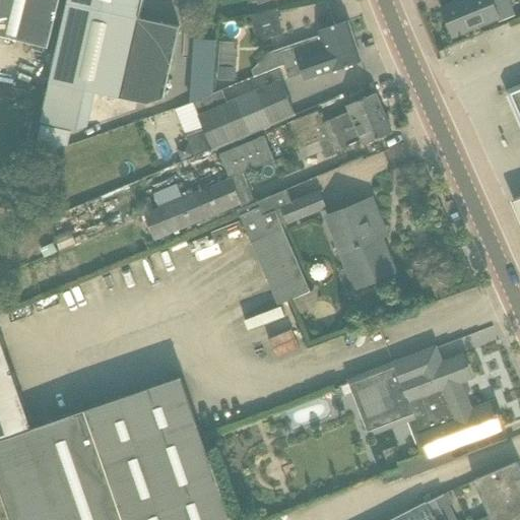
[(58,0),(0,0),(0,36),(47,48),(58,0)]
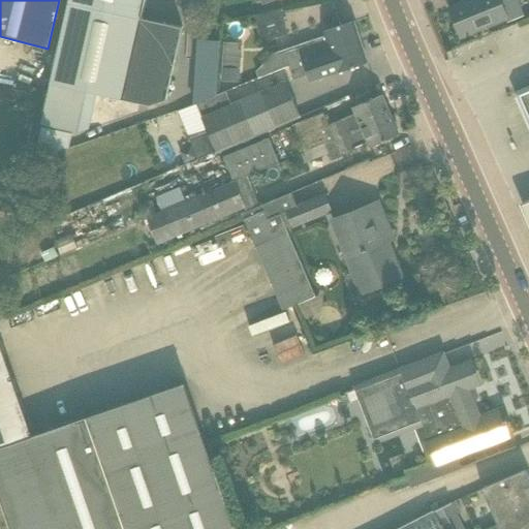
[(149,104),(165,99),(182,28),(141,19),(145,0),(68,0),(67,4),(33,160),(70,147),(73,131),(76,132),(86,91),(149,104)]
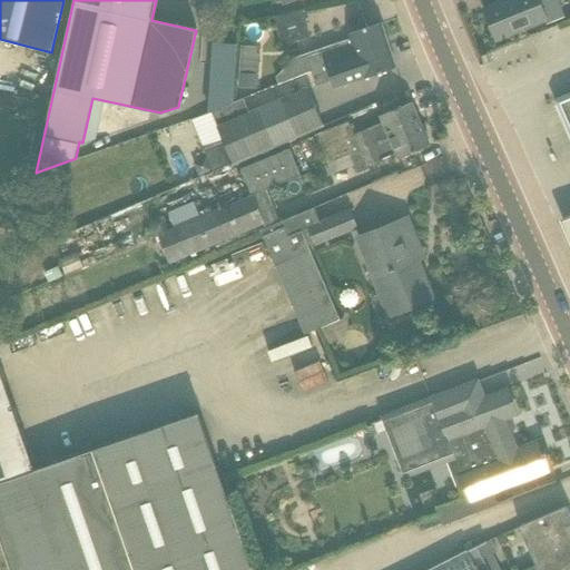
[(505,0),(483,10),(495,40),(546,19),(548,25),(563,18),(556,0),(505,0)]
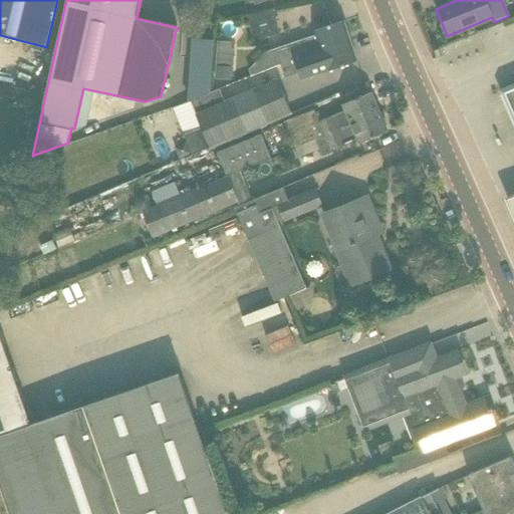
[(249,21),(254,40),(279,33),(274,14),(249,21)]
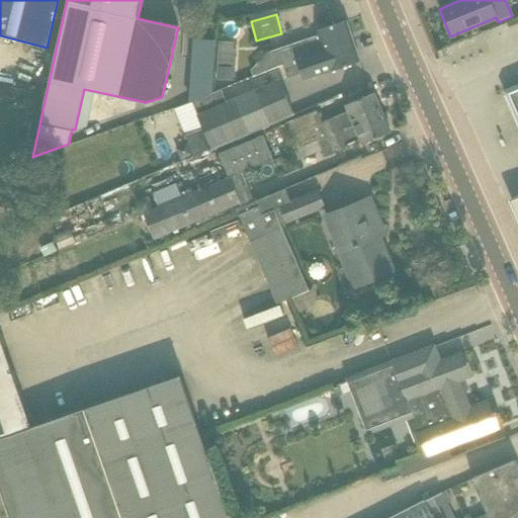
[(319,36),(278,50),(279,51),(279,52),(283,64),(353,41),(346,20),(327,27),(317,30),(319,36)]
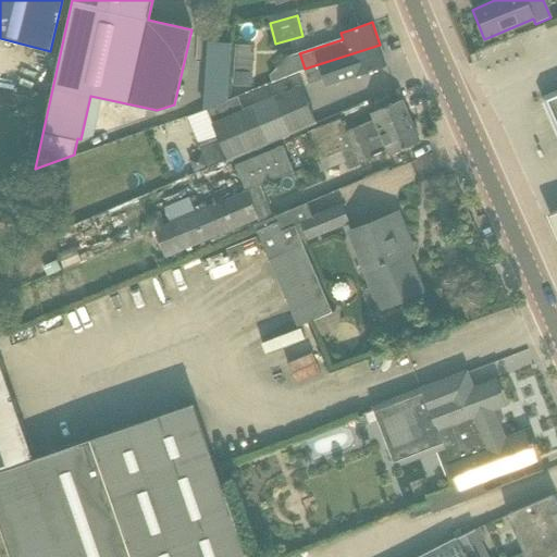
[(380,45),(305,69),(310,83),(324,77),(326,86),(355,77),(386,66),(380,45)]
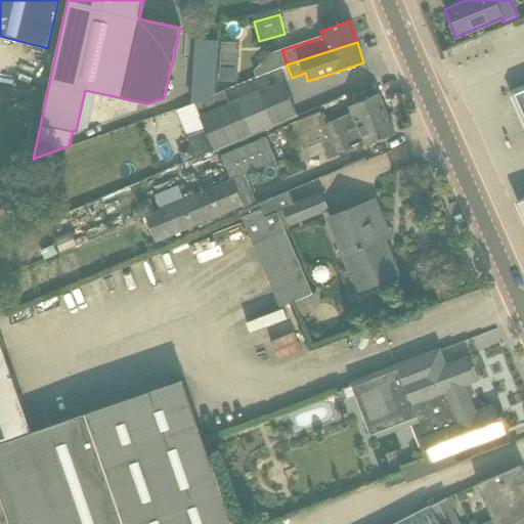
[(271,52),(253,71),(255,77),(276,69),(287,64),(282,52),(282,51),(281,50),(281,49),(271,52)]
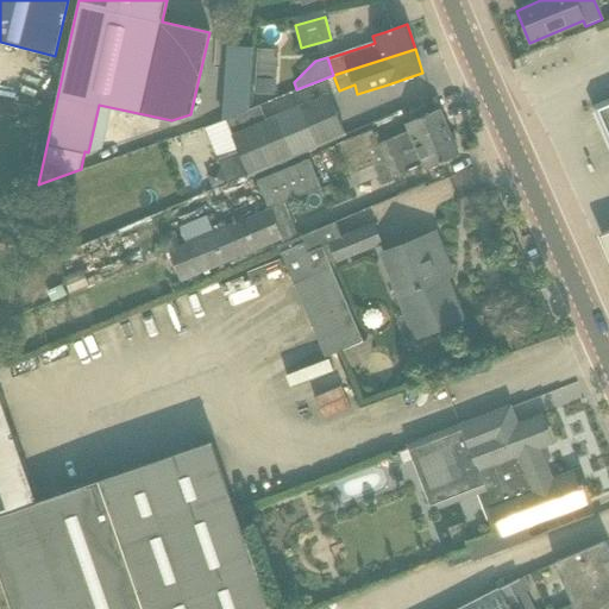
[(277,75),(257,74),(256,96),(276,98),(277,75)]
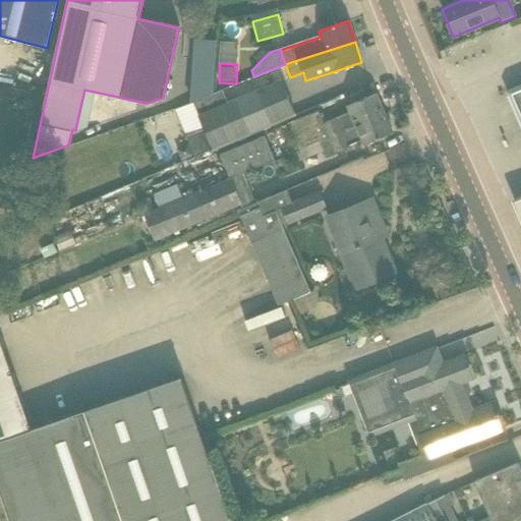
[(190,103),(175,109),(186,136),(195,157),(296,114),(281,80),(228,103),(223,90),(193,102),(190,103)]
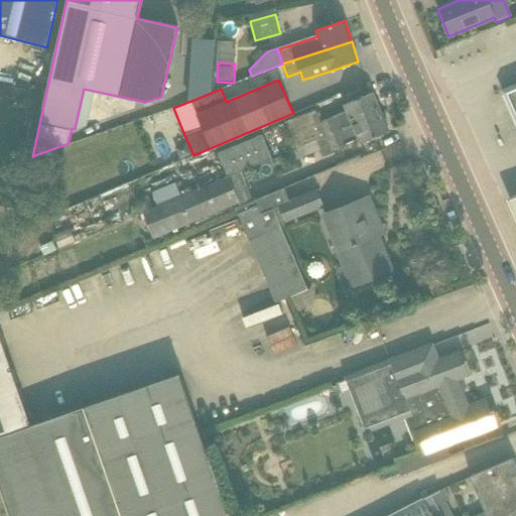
[(515,89),(507,93),(508,94),(510,94),(515,108),(515,89)]
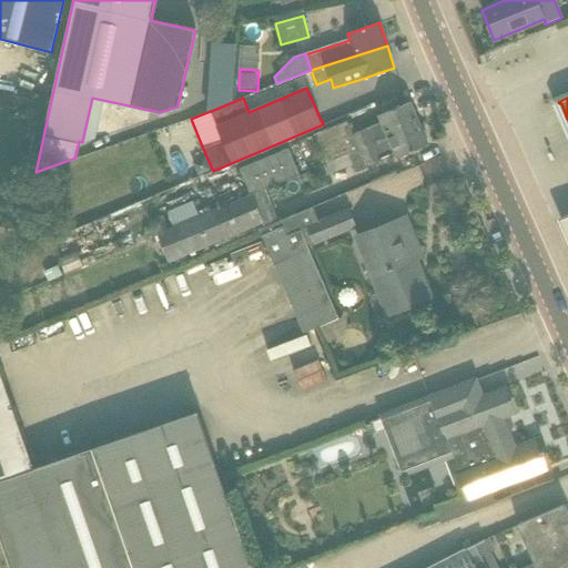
[(336,161),(350,154),(419,124),(409,102),(378,115),(381,122),(353,133),(347,120),(314,135),(327,164),(336,161)]
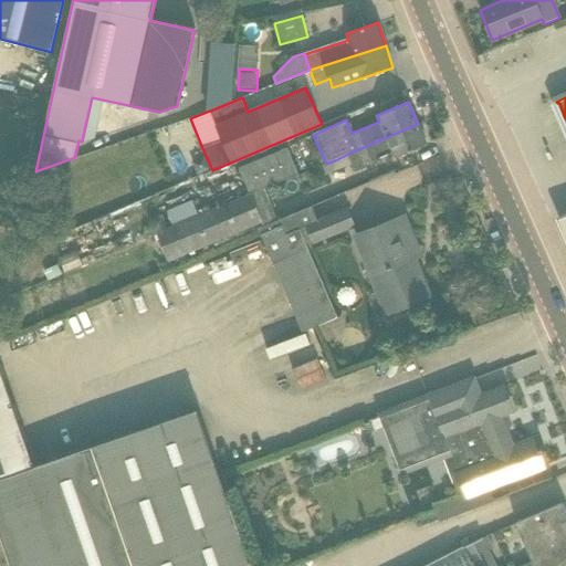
[(418,124),(348,154),(356,171),(367,167),(365,164),(394,152),(396,158),(427,144),(418,124)]
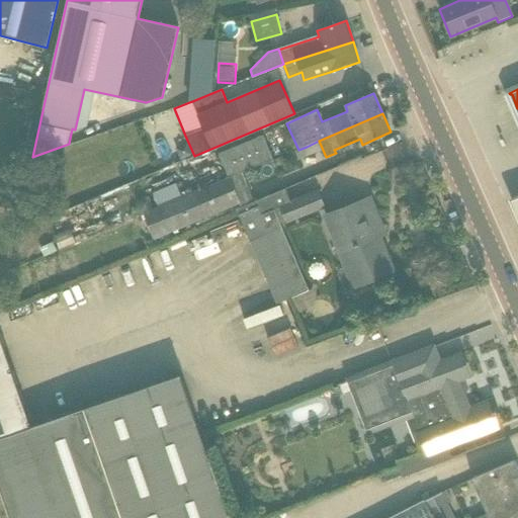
[(218,154),(229,178),(273,159),(264,135),(218,154)]
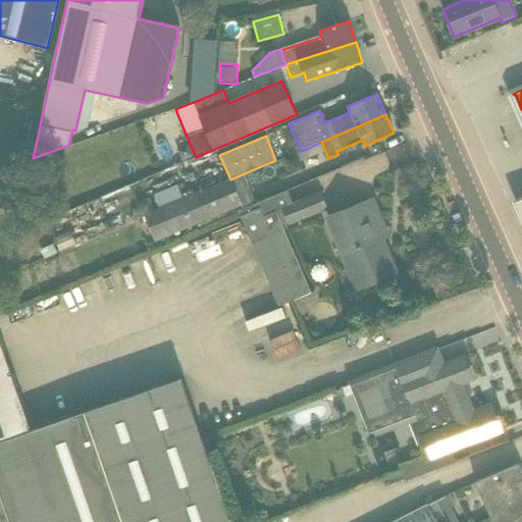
[(189,145),(181,148),(187,158),(194,155),(189,145)]
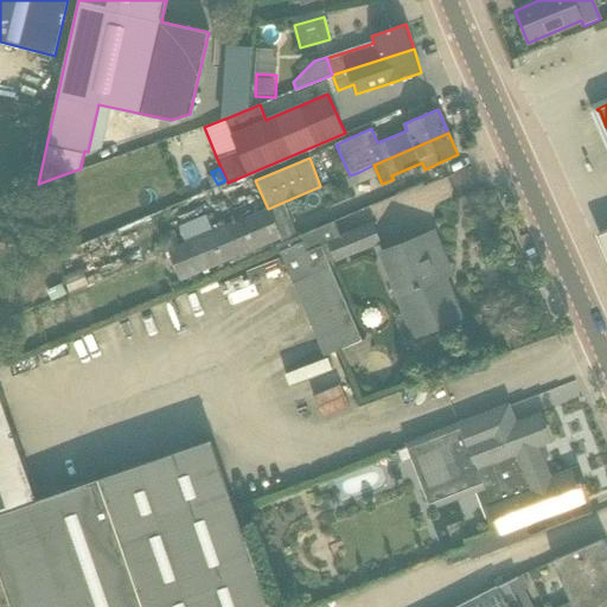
[(363,181),(359,172),(350,176),(343,178),(347,187),(363,181)]
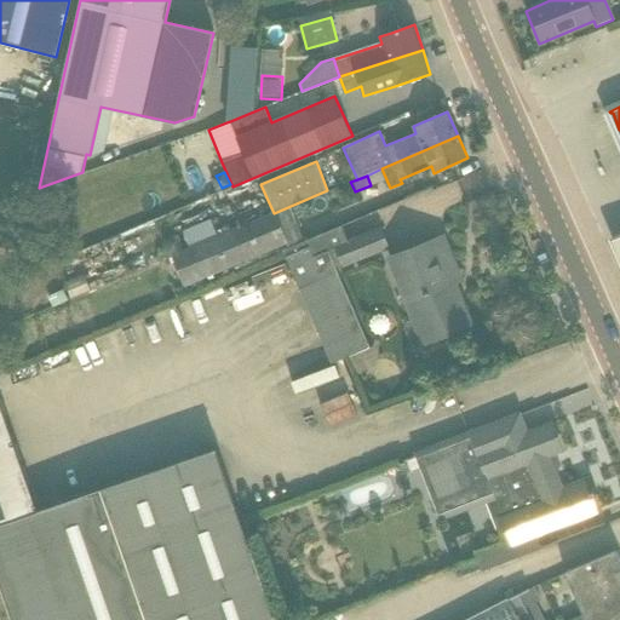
[(342,222),(345,235),(378,225),(374,212),(342,222)]
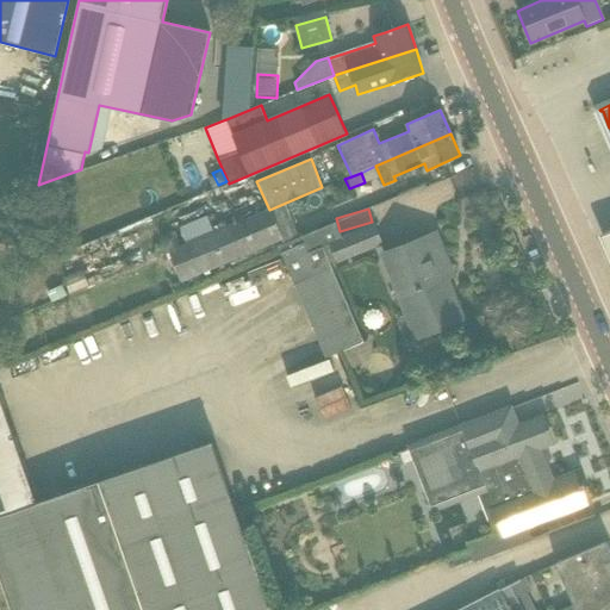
[(282,240),(269,210),(169,251),(181,282),(282,240)]
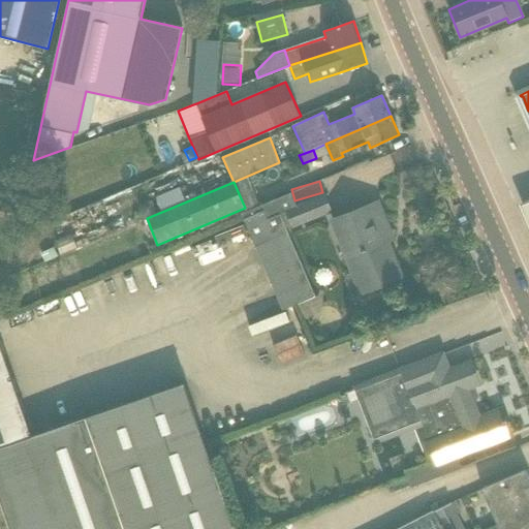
[(260,206),(246,211),(242,214),(283,310),(315,297),(286,228),(291,226),(331,210),(324,196),(298,208),(291,193),(260,206)]
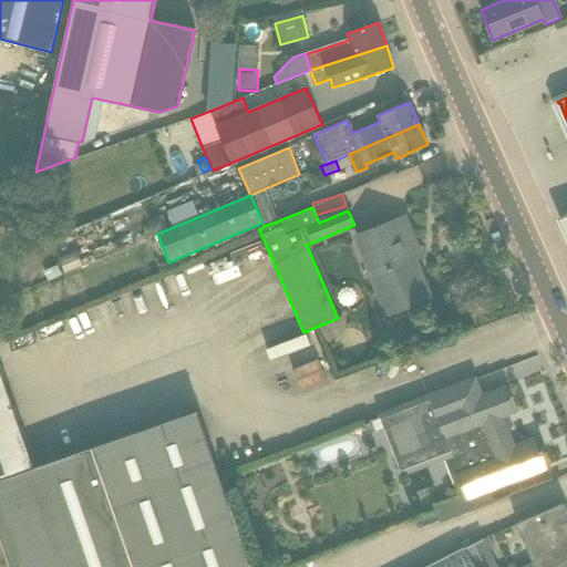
[(357,236),(370,267),(367,269),(375,292),(373,294),(370,299),(375,313),(381,316),(384,315),(385,317),(410,307),(409,305),(430,297),(411,250),(418,247),(405,217),(357,236)]
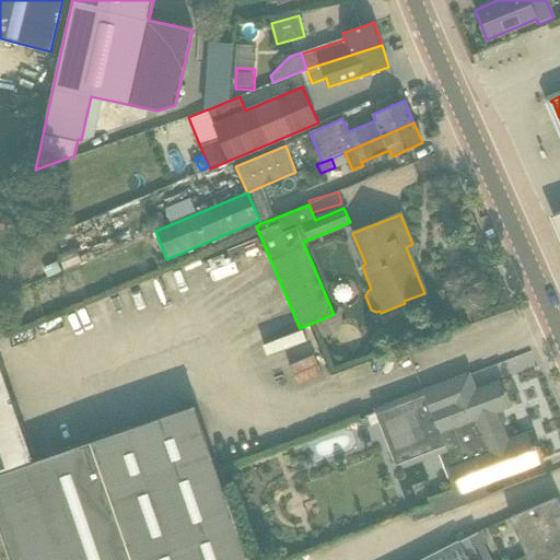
[(559,217),(548,222),(559,248),(559,217)]
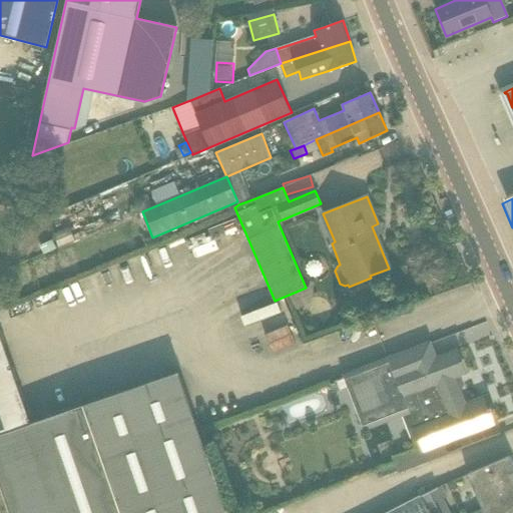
[(69,227),(54,234),(59,245),(74,238),(69,227)]
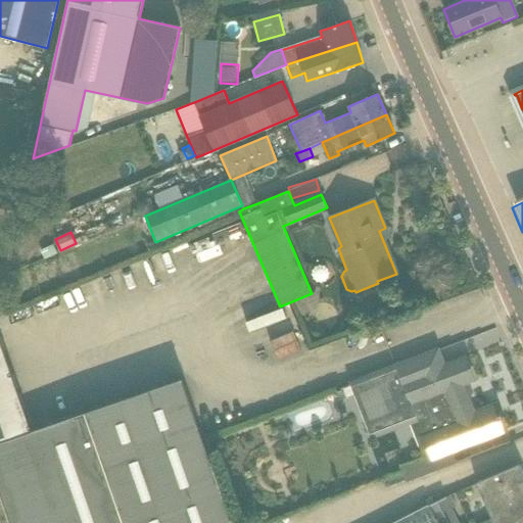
[(46,260),(56,255),(52,246),(42,250),(46,260)]
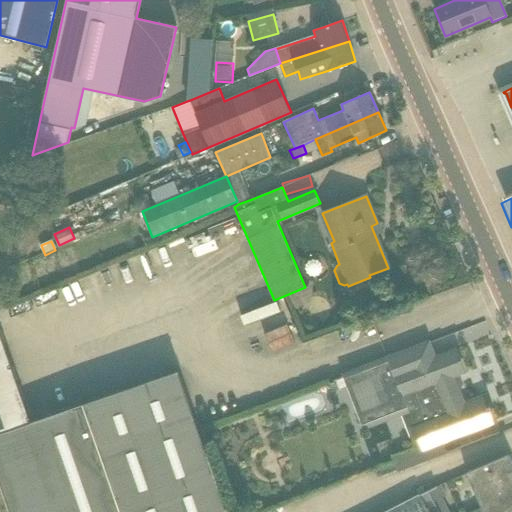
[(226,511),(178,370),(29,423),(0,340),(0,485),(9,511),(226,511)]
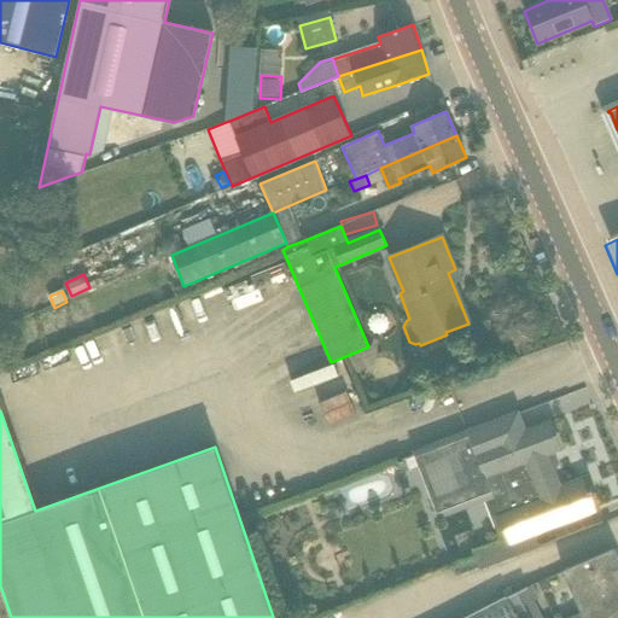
[(467,433),(414,453),(438,517),(494,495),(494,496),(507,491),(514,511),(499,516),(506,537),(472,549),(479,569),(538,547),(534,531),(596,507),(586,477),(559,488),(552,471),(546,454),(560,448),(551,423),(549,423),(549,424),(526,433),(518,412),(516,412),(466,431),(467,433)]
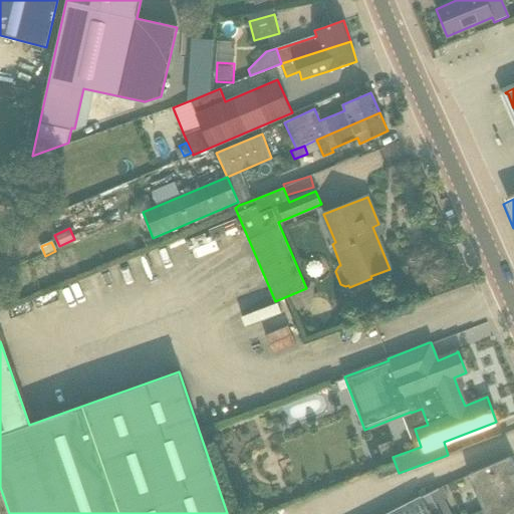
[(340,390),(337,381),(328,384),(330,391),(334,393),(340,390)]
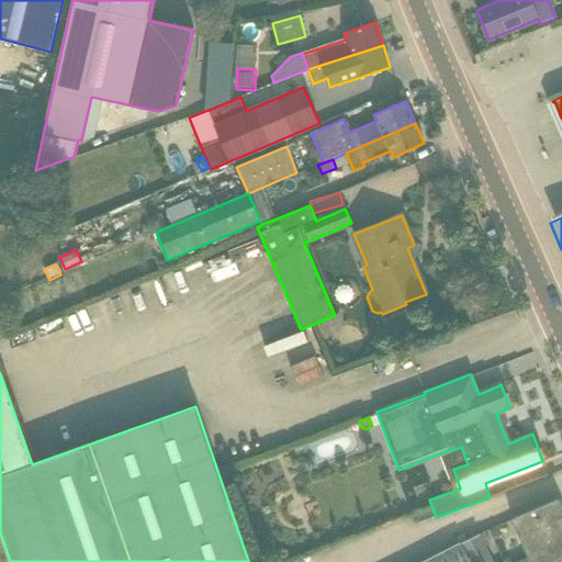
[(528,555),(518,560),(519,561),(561,561),(561,509),(558,499),(512,519),(520,539),(528,555)]
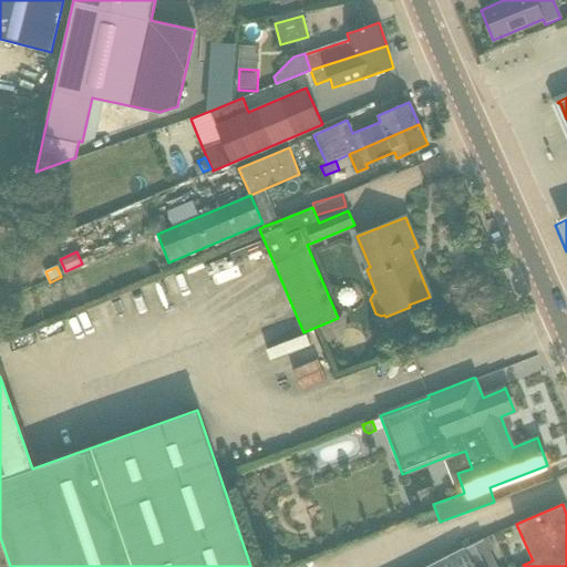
[(425,566),(496,566),(482,538),(425,566)]
